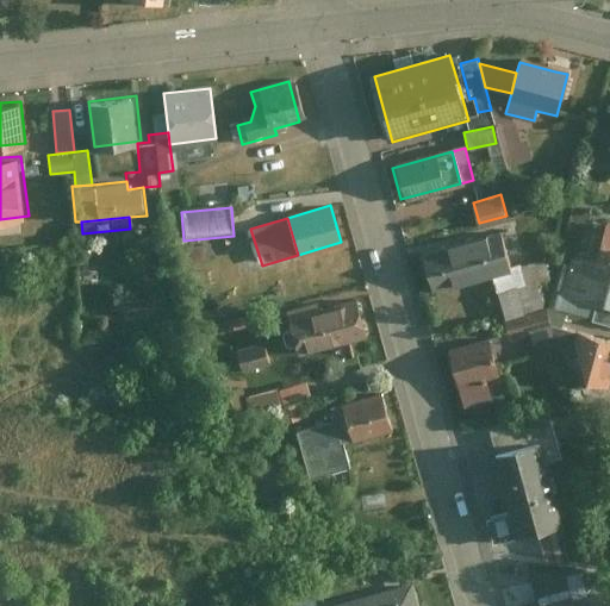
[(595,258),(609,262),(609,224),(604,223),(595,258)]
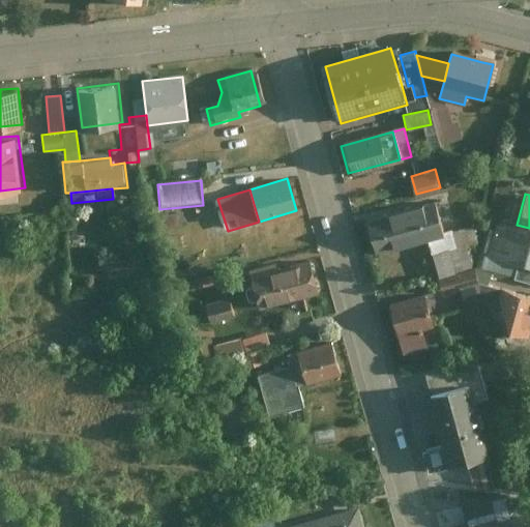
[(438,202),(364,223),(374,256),(428,240),(447,235),(438,202)]
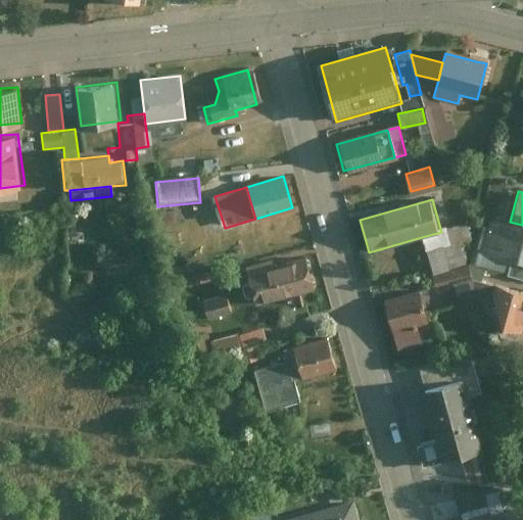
[(174,211),(149,216),(151,229),(176,225),(174,211)]
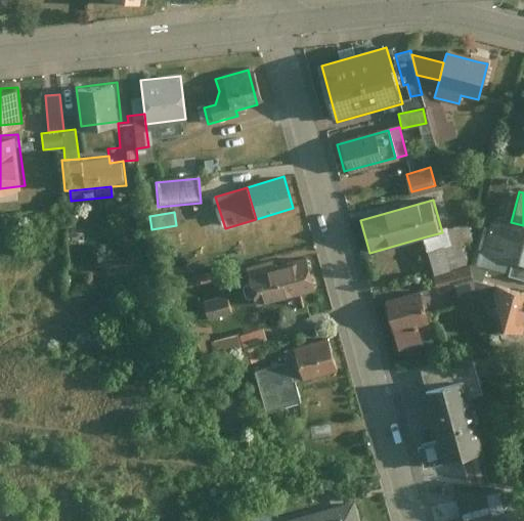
[(523,227),(490,219),(481,253),(509,260),(523,264),(523,227)]
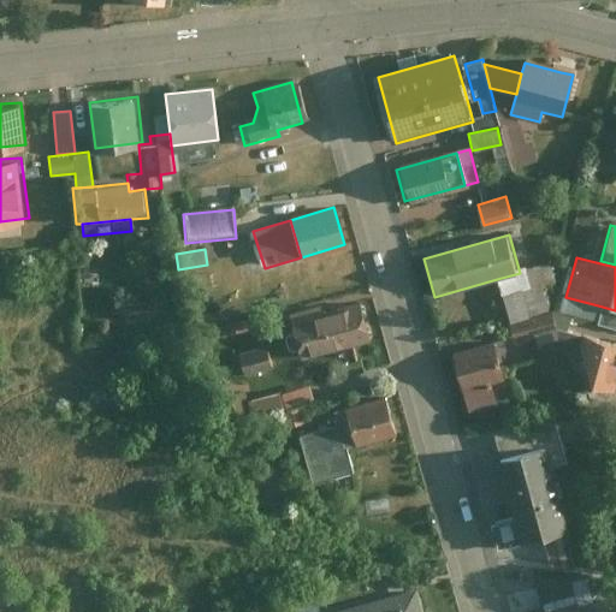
[(497,279),(510,325),(551,313),(555,313),(542,267),(520,273),(497,279)]
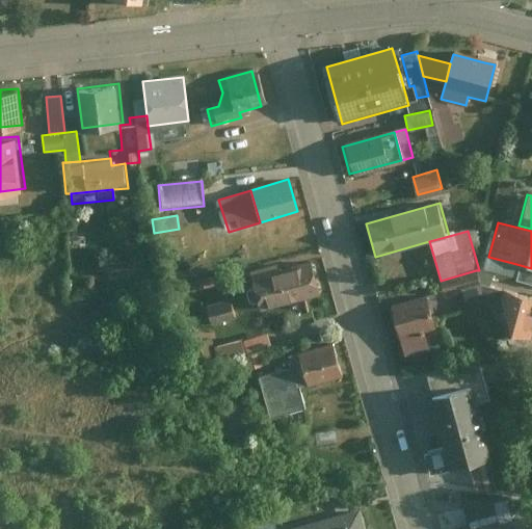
[(198,269),(210,247),(195,239),(184,261),(198,269)]
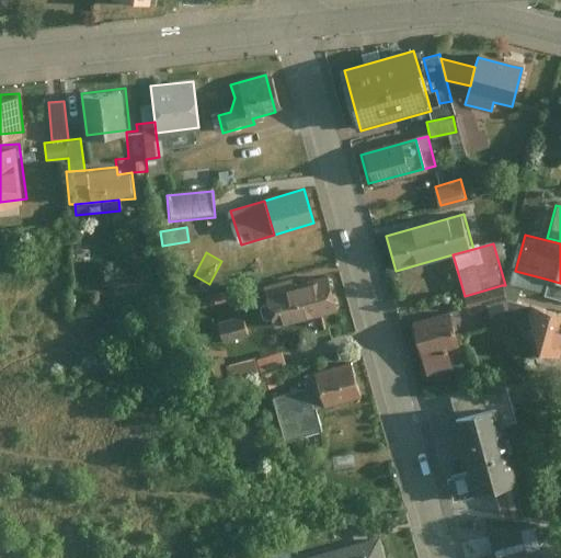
[(331,274),(266,293),(276,329),(341,310),(331,274)]
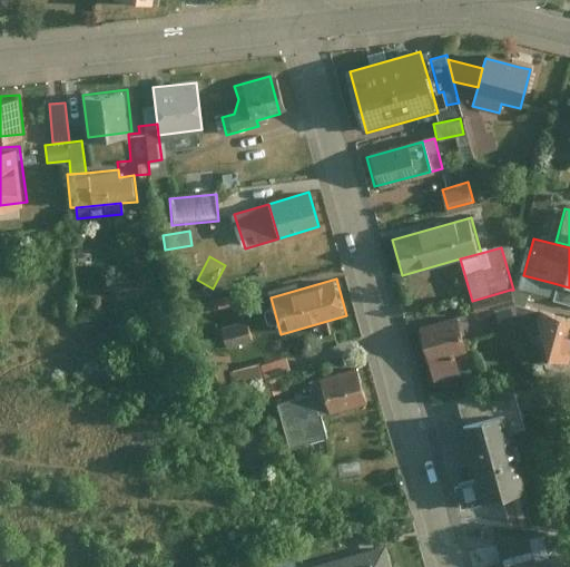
[(569,287),(553,283),(549,301),(569,305),(569,287)]
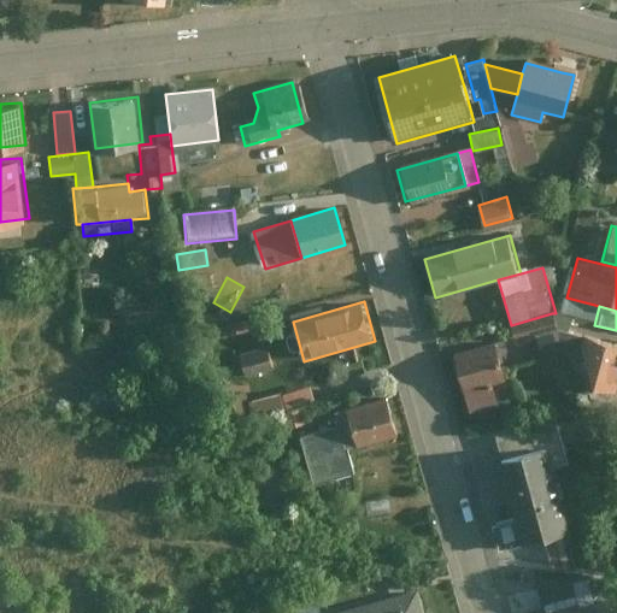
[(511,325),(506,326),(512,347),(538,340),(544,359),(563,354),(557,331),(552,313),(511,325)]
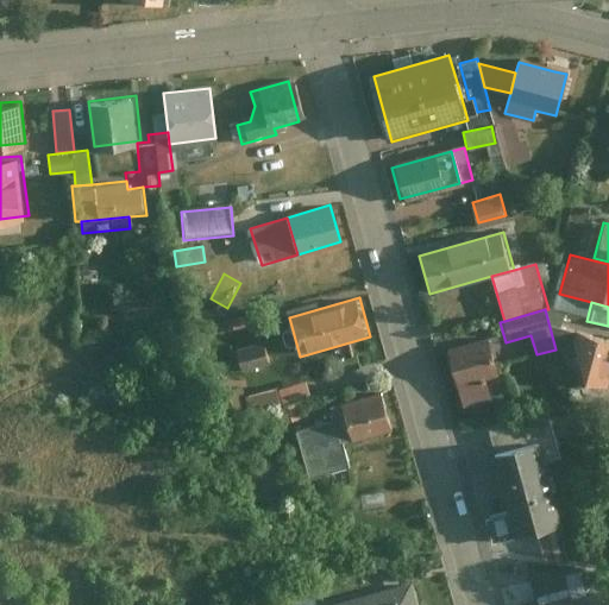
[(550,327),(556,350),(572,354),(577,333),(550,327)]
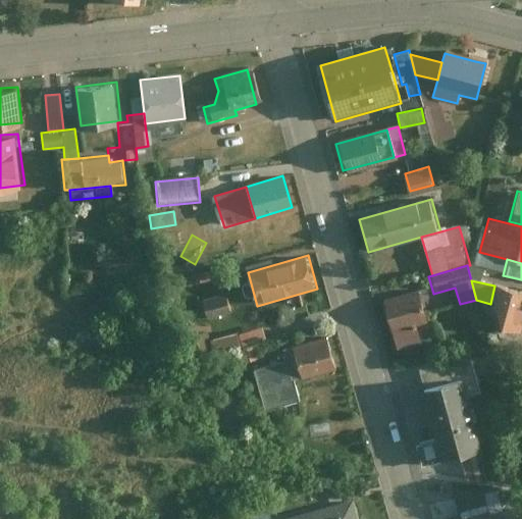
[(490,304),(485,325),(521,334),(521,328),(521,292),(494,286),(490,304)]
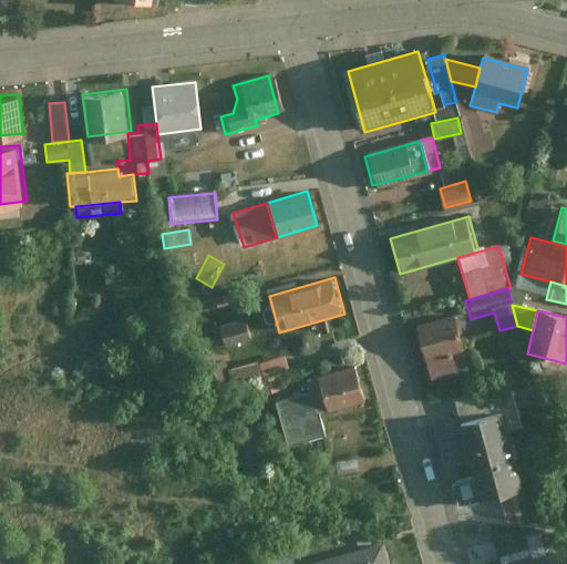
[(246,319),(219,325),(224,346),(250,340),(246,319)]
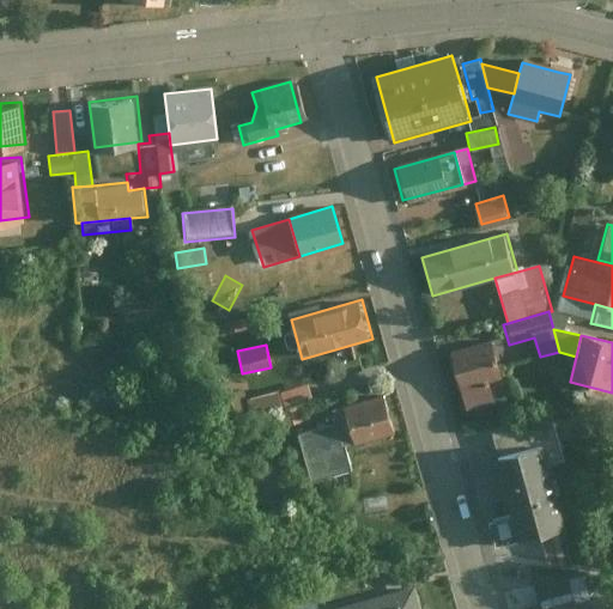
[(480,357),(438,369),(455,425),(486,415),(480,396),(491,393),(480,357)]
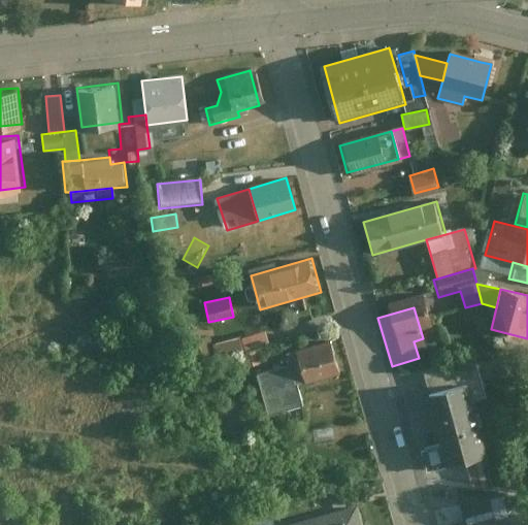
[(222,355),(250,348),(244,331),(218,338),(222,355)]
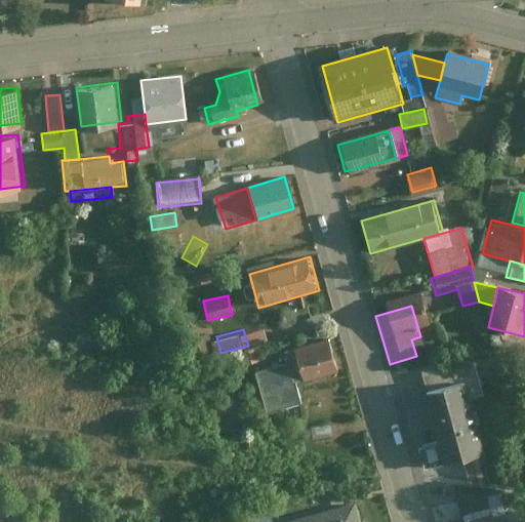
[(295,362),(301,384),(342,371),(331,337),(291,350),(295,362)]
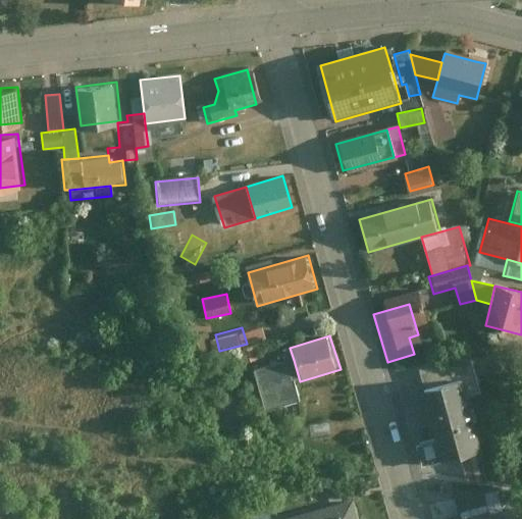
[(259,342),(245,344),(247,357),(261,355),(259,342)]
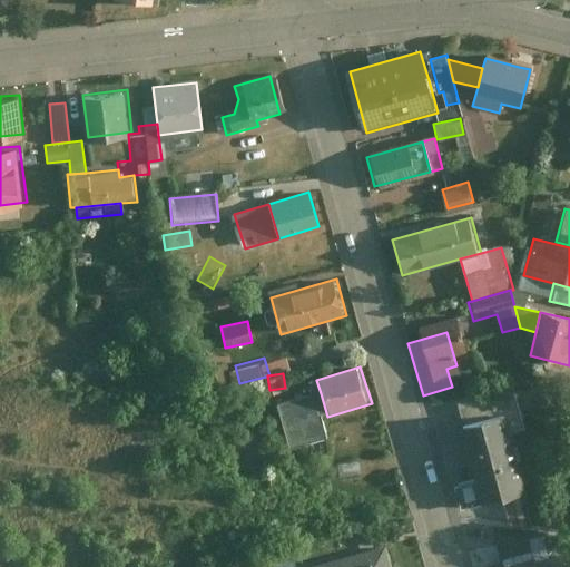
[(321,393),(277,403),(290,449),(327,440),(323,418),(327,417),(321,393)]
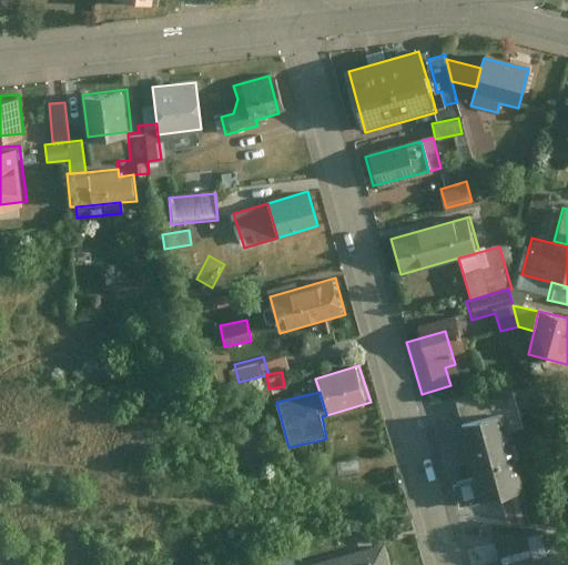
[(475,456),(479,474),(462,478),(467,501),(485,497),(530,486),(511,406),(465,417),(446,422),(456,462),(475,456)]
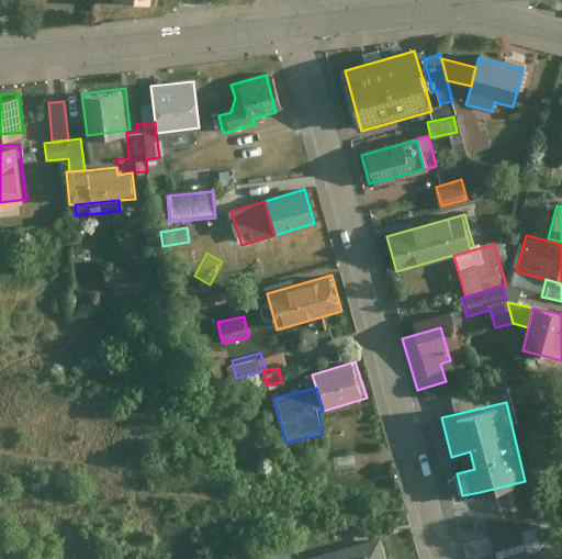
[(520,525),(490,532),(486,558),(559,558),(557,548),(528,556),(520,525)]
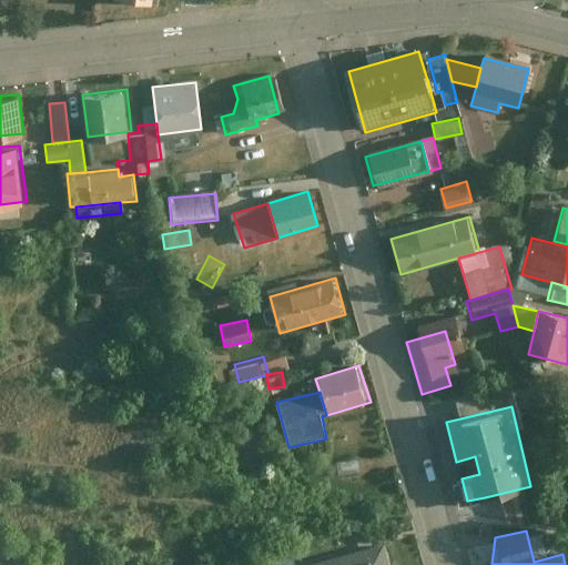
[(391,564),(384,542),(305,564),(391,564)]
